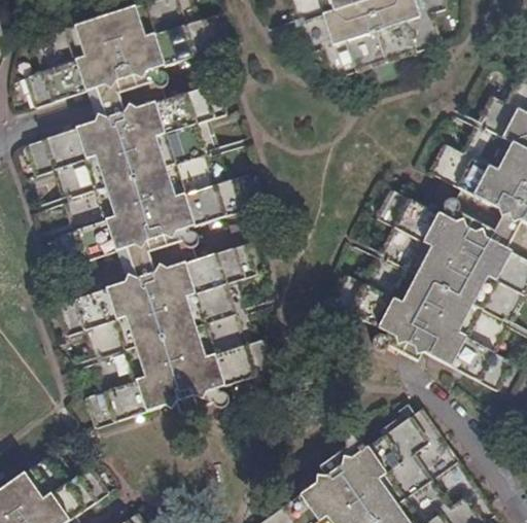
[(278,332),(257,339),(238,279),(257,273),(247,242),(190,260),(179,229),(256,204),(247,173),(230,179),(209,117),(226,111),(216,80),(165,98),(155,69),(229,44),(217,12),(197,19),(189,0),(148,0),(34,37),(44,69),(25,75),(35,109),(94,90),(103,117),(27,143),(37,174),(54,169),(74,230),(57,236),(67,266),(126,246),(137,278),(57,305),(66,336),(85,329),(106,389),(86,396),(97,427),(288,363),(278,332)]
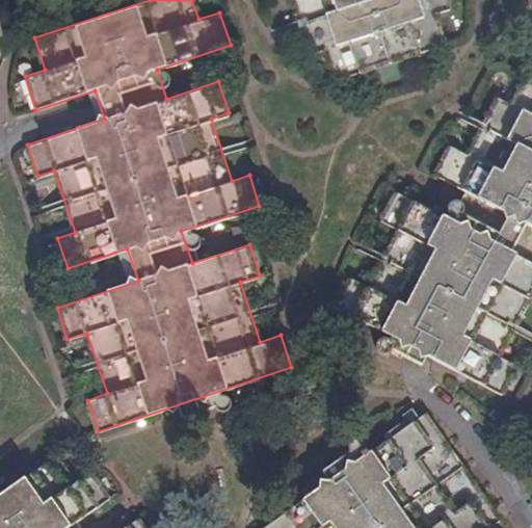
[(288,0),(308,55),(323,50),(333,78),(446,41),(437,11),(451,7),(448,0),(288,0)]
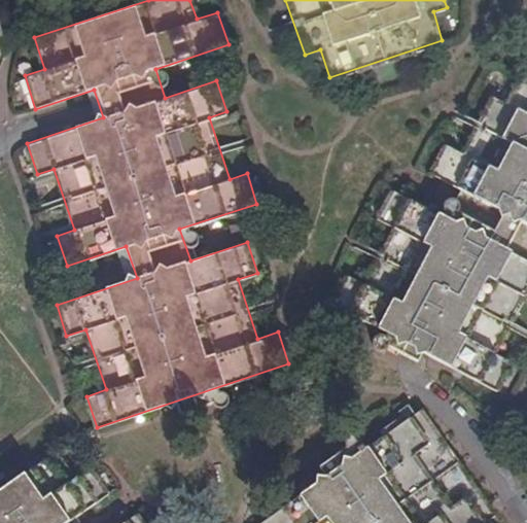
[(499,391),(514,363),(495,353),(526,294),(526,75),(521,72),(505,101),(491,94),(462,151),(444,142),(428,170),(463,187),(457,199),(451,198),(448,199),(446,201),(445,206),(445,208),(449,212),(447,216),(392,187),(377,215),(394,224),(364,282),(347,273),(331,303),(387,330),(385,336),(381,335),(379,334),(376,336),(373,339),(373,344),(376,348),(381,349),(384,348),(387,344),(416,359),(421,351),(499,391)]
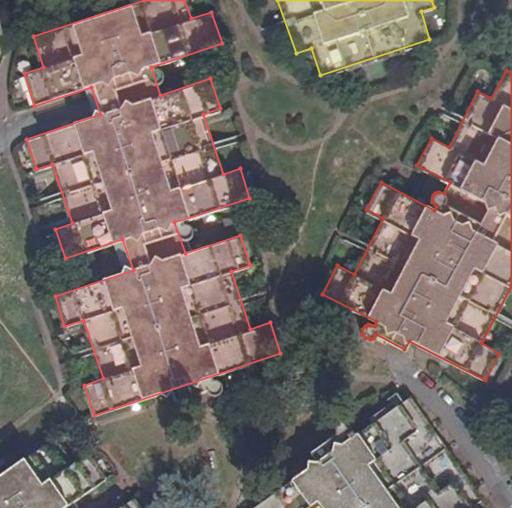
[(485,380),(486,381),(501,353),(499,353),(485,380)]
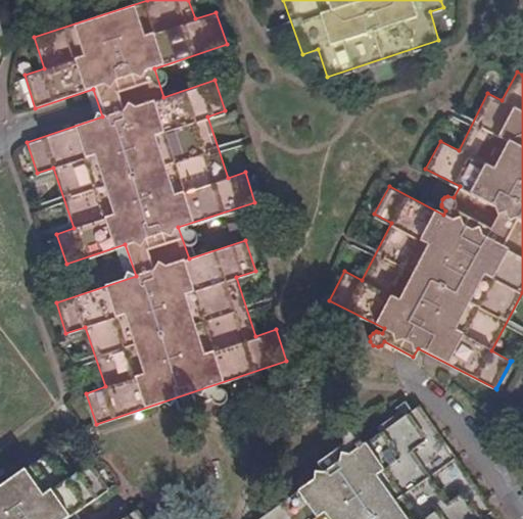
[(252,518),(476,518),(492,508),(418,404),(419,403),(411,391),(391,405),(395,410),(362,433),(358,429),(355,428),(353,428),(351,427),(349,428),(347,429),(345,431),(343,433),(343,435),(343,437),(344,439),(315,461),(322,471),(252,518)]
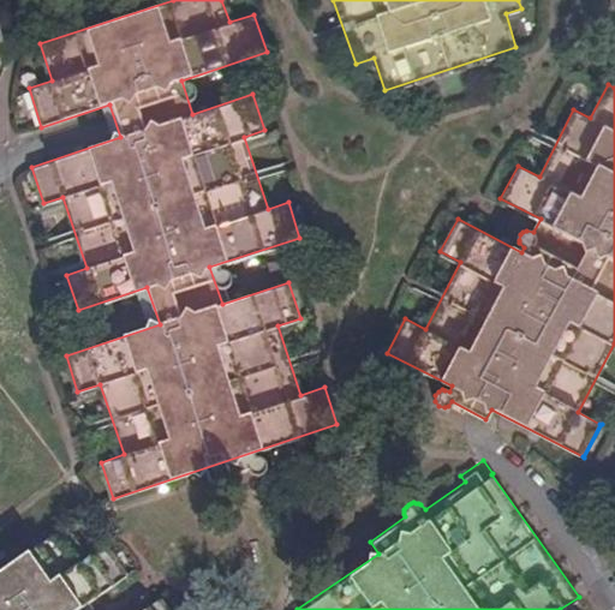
[(67,521),(63,526),(84,556),(107,539),(89,551),(67,521)]
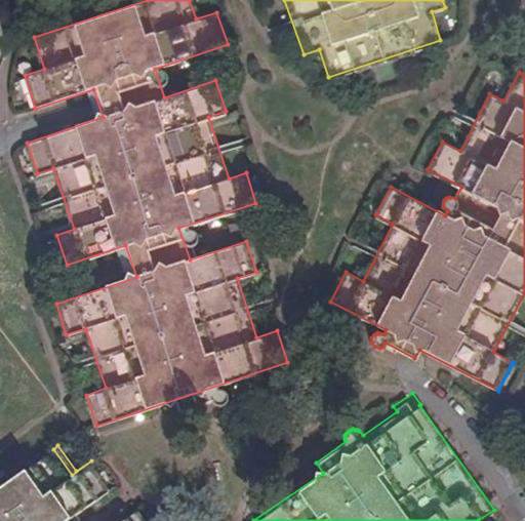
[(111,488),(91,461),(72,475),(53,449),(0,487),(0,520),(139,520),(133,511),(119,520),(64,520),(65,520),(111,488)]
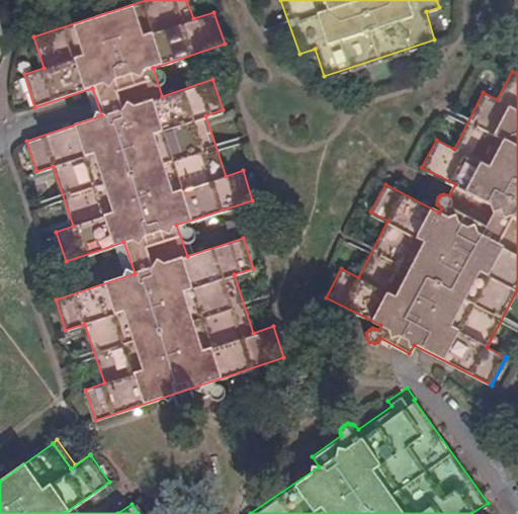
[(132,504),(138,513),(146,513),(137,500),(132,504)]
